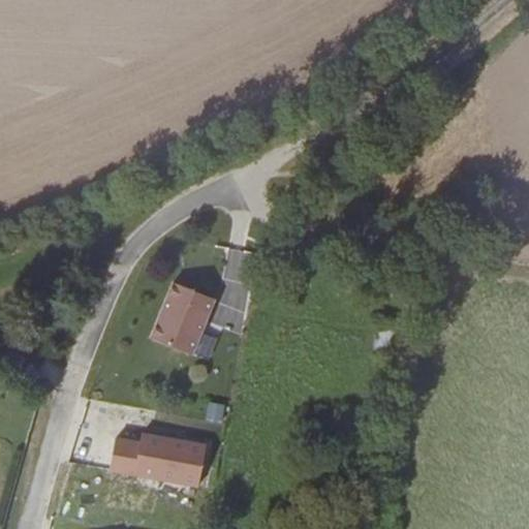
[(218,299),(176,281),(155,334),(196,350),(218,299)]
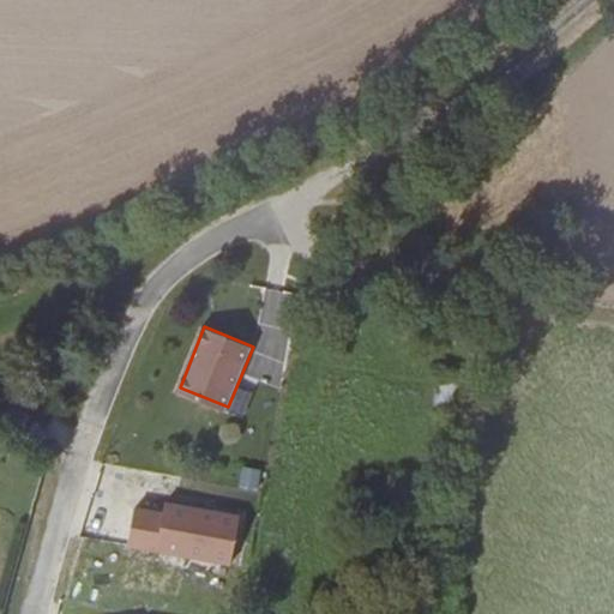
[(468,409),(474,373),(440,368),(435,403),(468,409)]
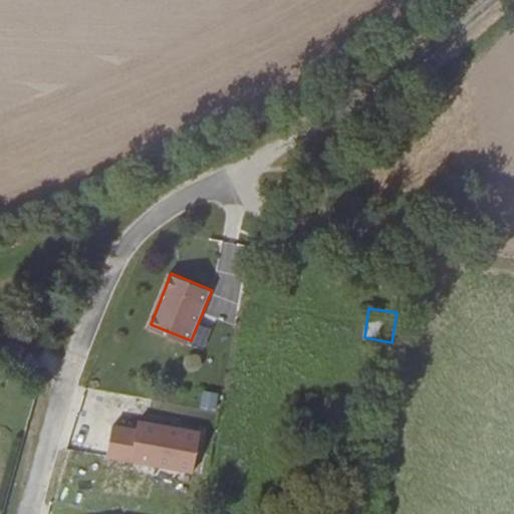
[(16,341),(12,346),(24,355),(28,350),(16,341)]
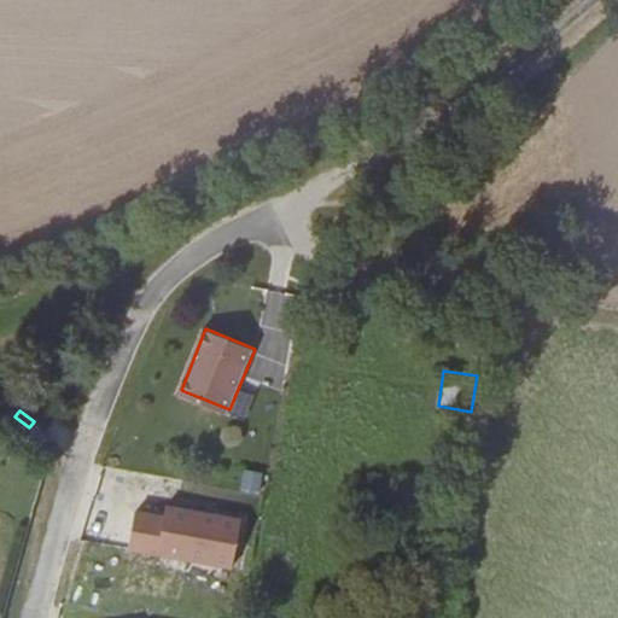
[(51,435),(40,425),(35,432),(46,442),(51,435)]
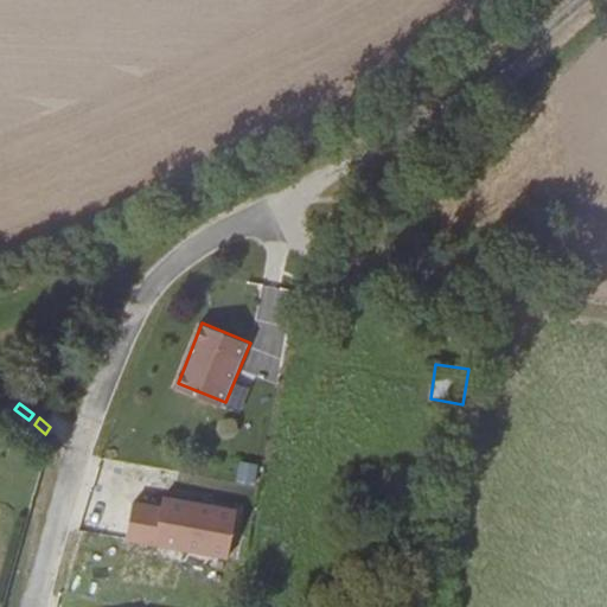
[(256,484),(260,464),(240,460),(236,480),(256,484)]
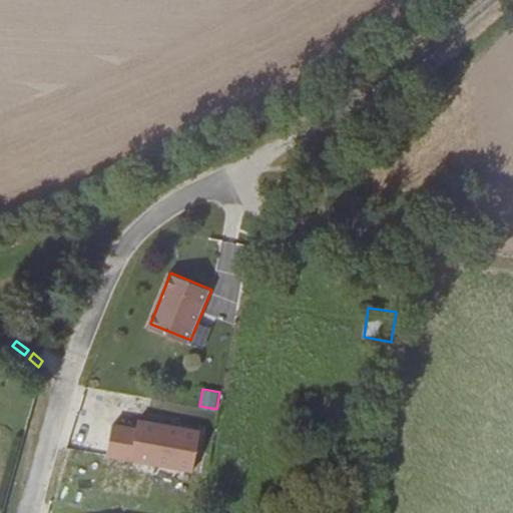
[(199,430),(137,420),(136,427),(130,462),(192,473),(199,430)]
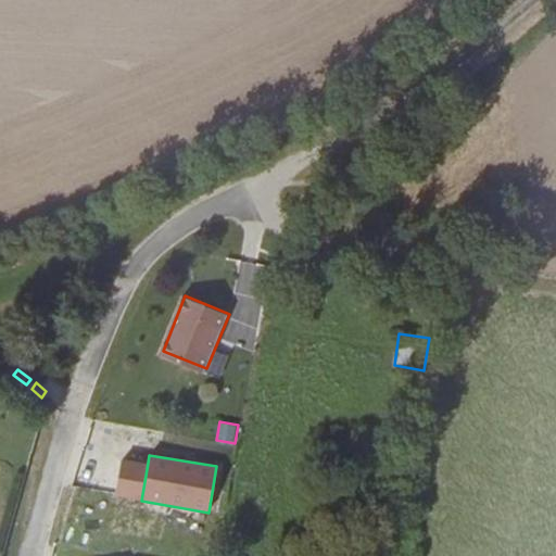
[(115,495),(141,501),(148,463),(122,458),(115,495)]
